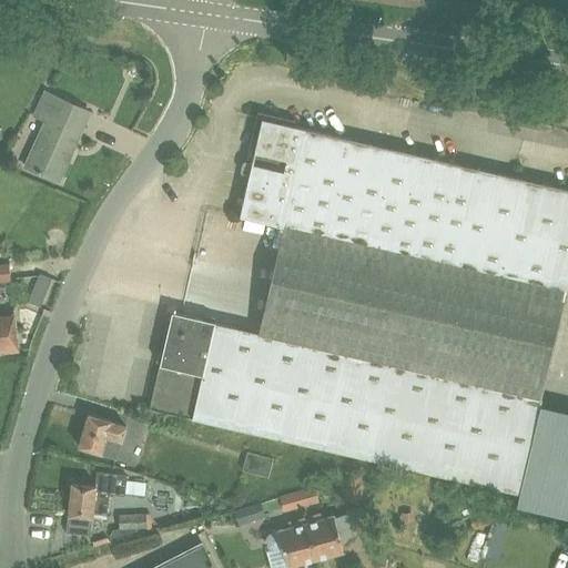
[(31,117),(46,123),(24,165),(58,181),(70,156),(66,154),(75,134),(80,135),(91,111),(43,90),(31,117)]
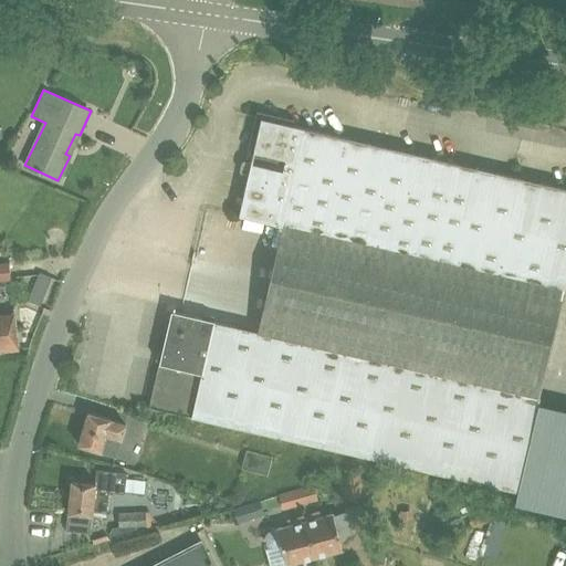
[(281,224),(257,331),(359,356),(537,397),(565,279),(565,187),(293,127),(294,121),(257,112),(247,153),(252,154),(237,215),(281,224)]
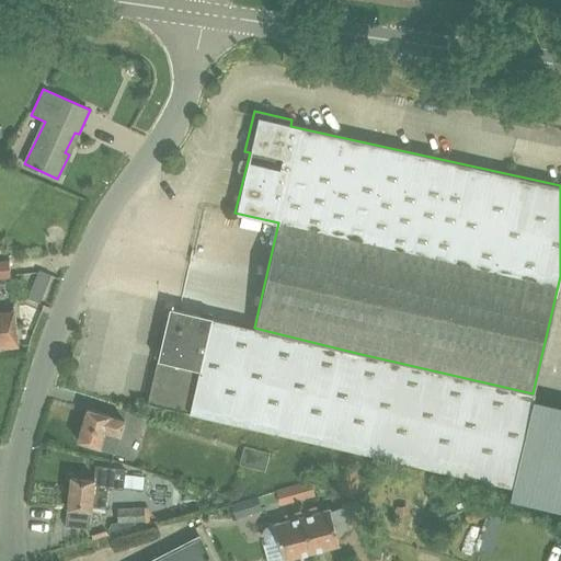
[(0,347),(18,346),(14,307),(8,308),(6,292),(4,292),(3,278),(0,278),(0,347)]
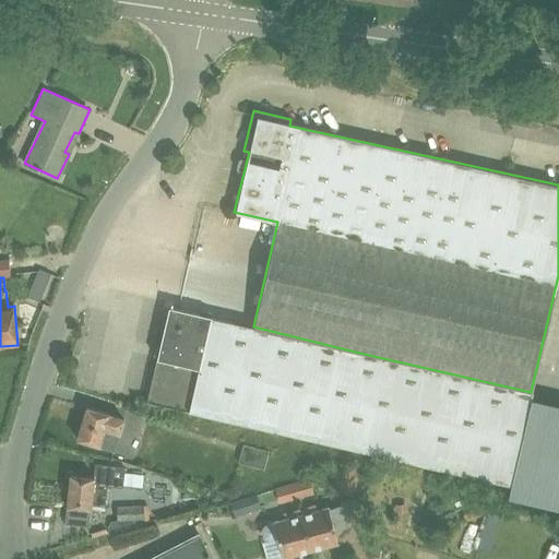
[(48,290),(34,284),(28,296),(43,302),(48,290)]
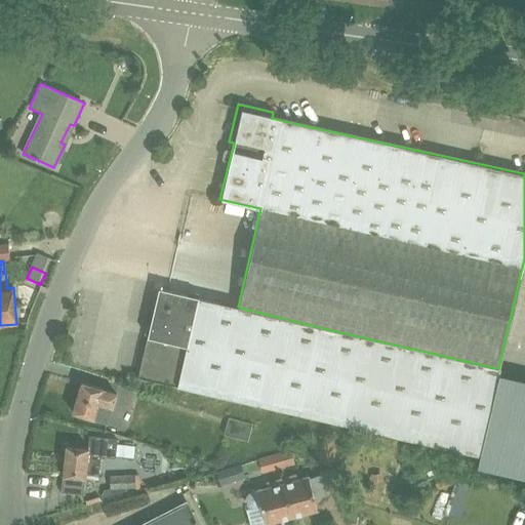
[(135,377),(312,417),(333,330),(238,307),(158,288),(135,377)]
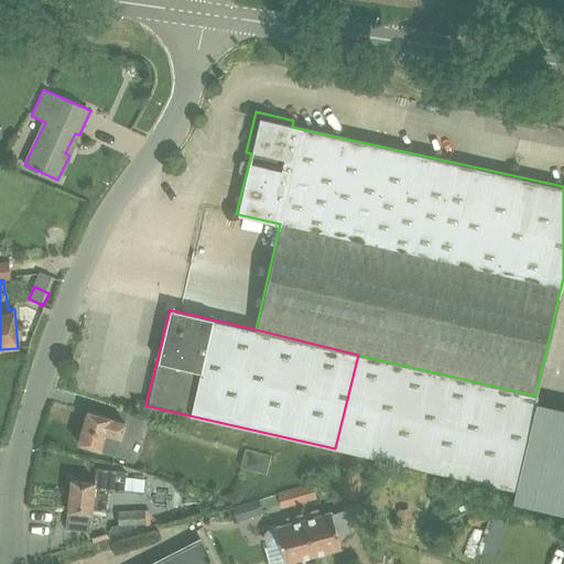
[(535,396),(358,355),(335,448),(514,490),(535,396)]
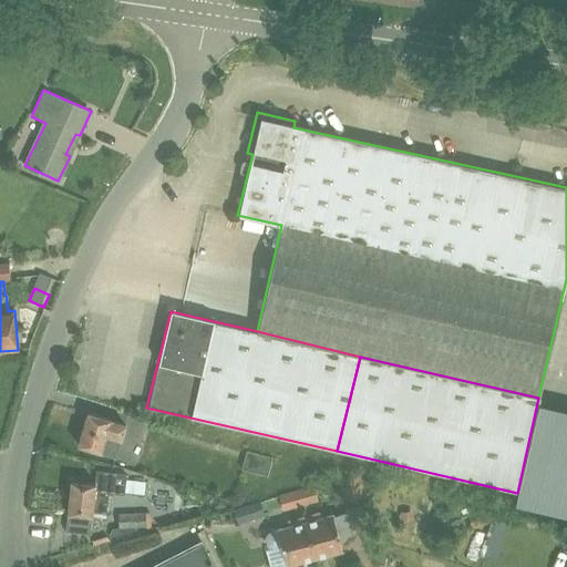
[(115,456),(125,425),(110,420),(88,413),(78,445),(115,456)]
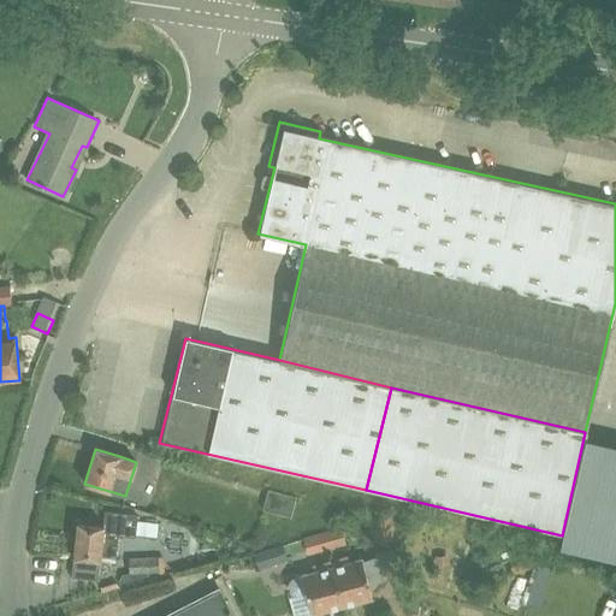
[(290,517),(296,497),(267,490),(262,510),(290,517)]
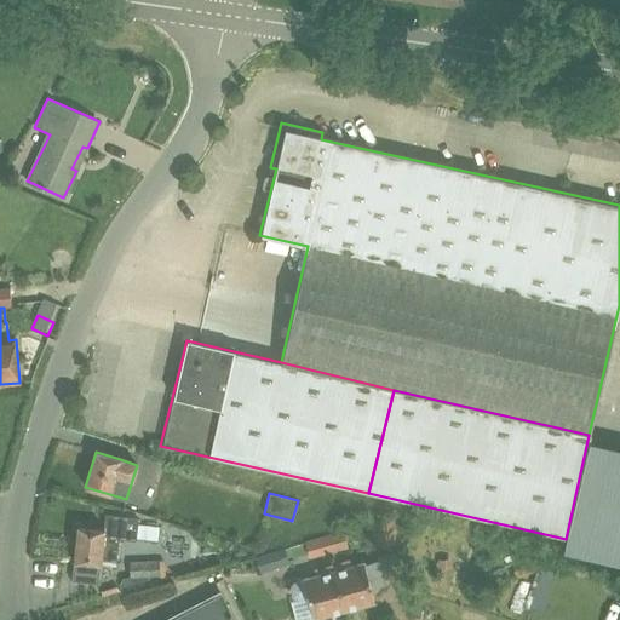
[(137,526),(137,518),(105,515),(103,529),(78,527),(73,562),(101,566),(101,560),(116,561),(119,539),(135,540),(159,541),(160,527),(137,526)]
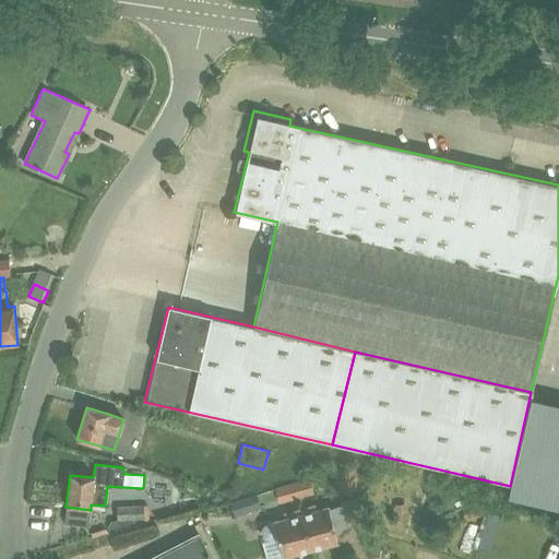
[(286,501),(306,496),(313,494),(309,478),(301,480),(282,486),(286,501)]
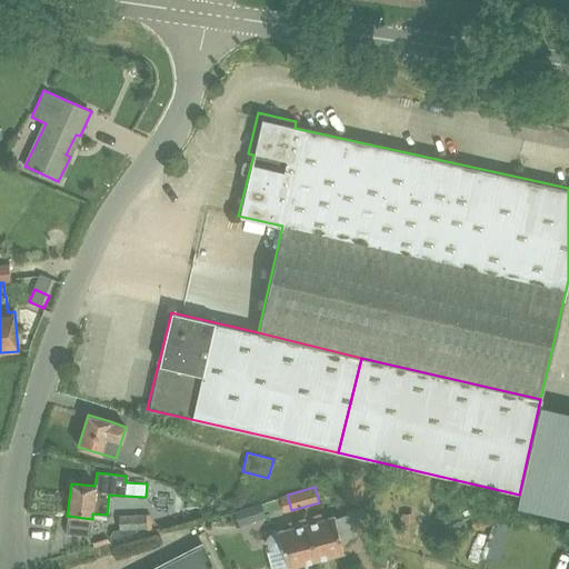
[(250,522),(266,517),(260,501),(232,511),(237,526),(248,522),(250,522)]
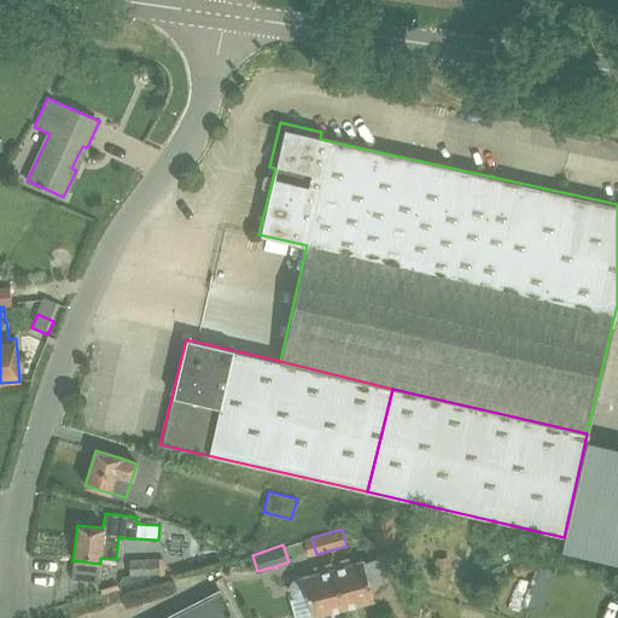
[(516,575),(532,569),(528,553),(509,559),(516,575)]
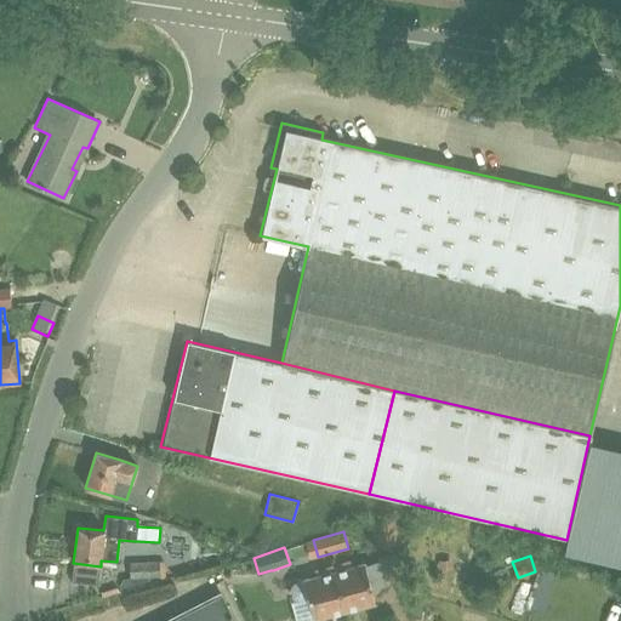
[(332,565),(334,571),(345,611),(375,603),(371,590),(385,585),(379,562),(364,565),(364,563),(351,567),(348,560),(332,565)]
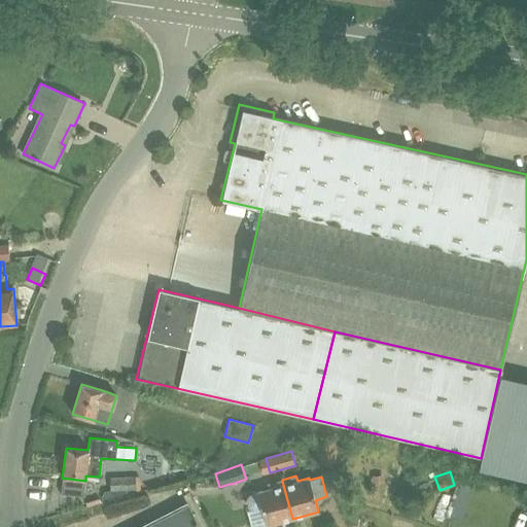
[(109,478),(109,491),(135,490),(135,477),(109,478)]
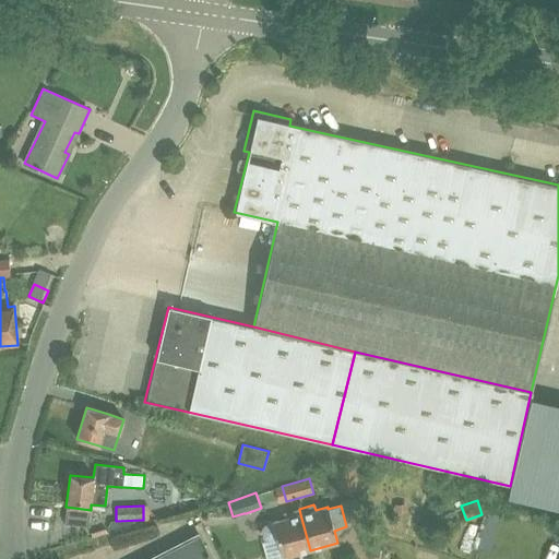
[(283,557),(310,550),(300,514),(264,524),(262,528),(263,536),(269,539),(277,537),(283,557)]
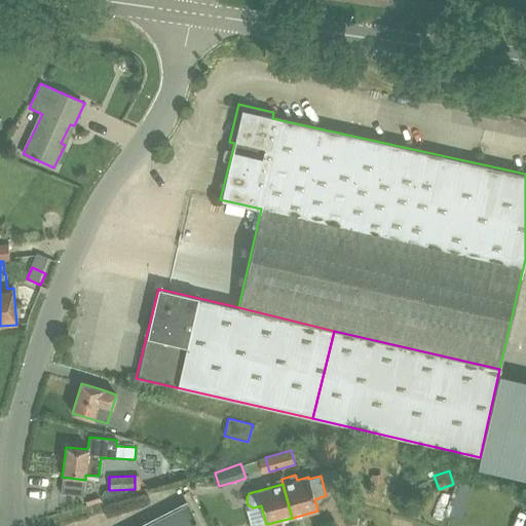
[(197,525),(186,502),(140,525),(197,525)]
